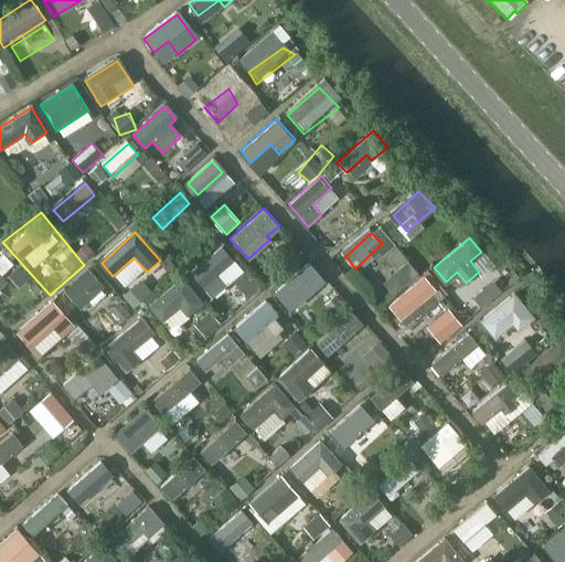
[(223,251),(198,275),(222,309),(258,275),(223,251)]
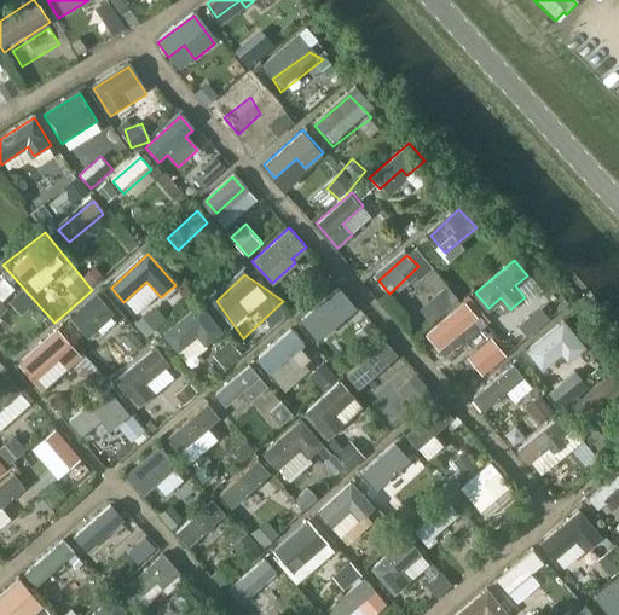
[(0,285),(0,311),(18,295),(6,280),(0,285)]
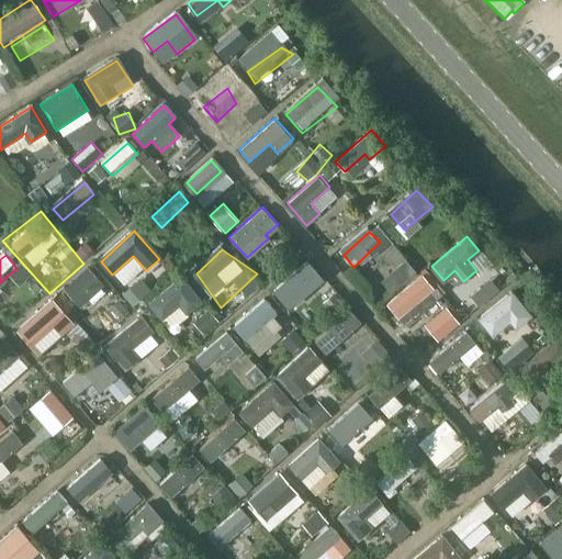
[(270,291),(282,304),(318,272),(306,259),(270,291)]
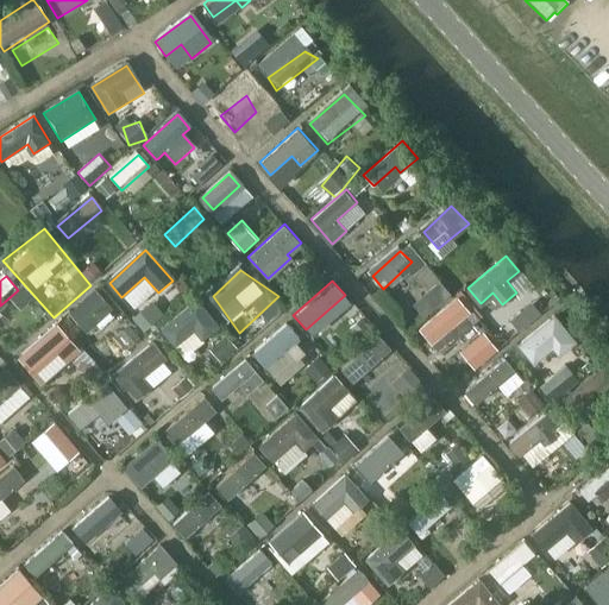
[(68,314),(86,333),(113,308),(95,289),(68,314)]
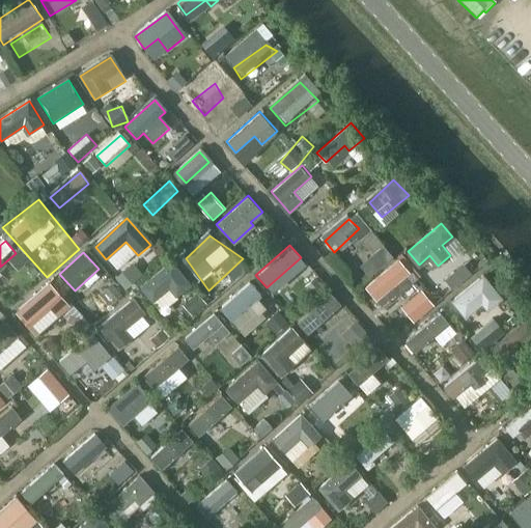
[(135,262),(116,276),(126,287),(143,274),(135,262)]
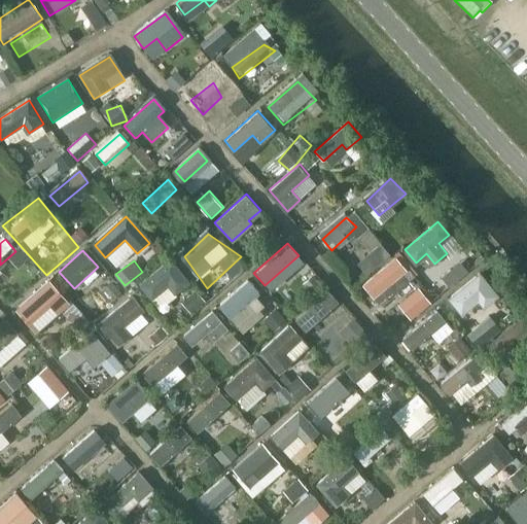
[(170,260),(138,286),(159,312),(176,298),(175,297),(189,284),(170,260)]
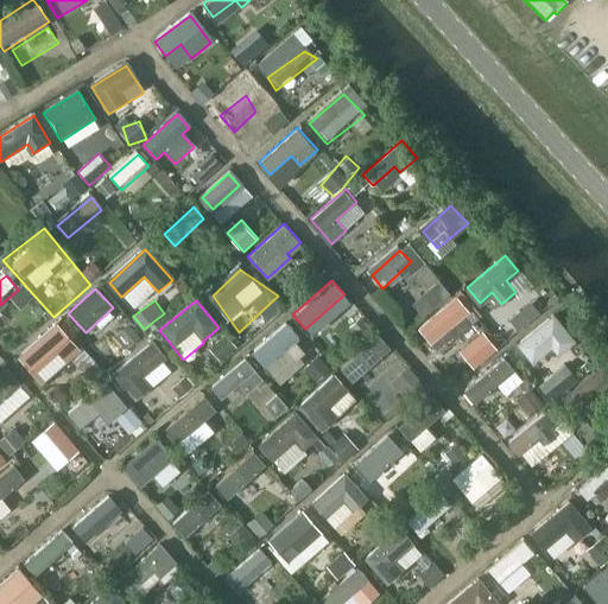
[(420,330),(434,345),(472,315),(460,300),(420,330)]
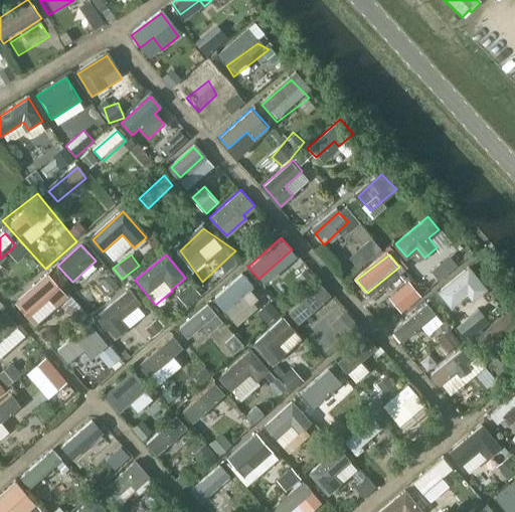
[(468,270),(439,295),(451,310),(467,297),(472,303),(486,292),(468,270)]
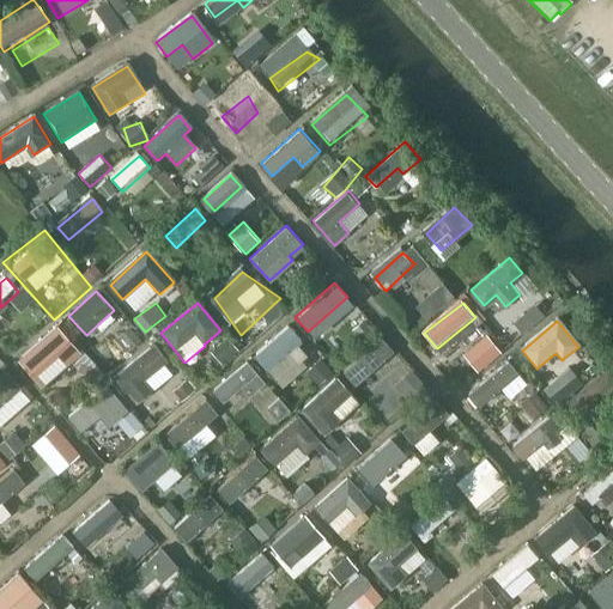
[(268,366),(299,336),(289,324),(256,355),(268,366)]
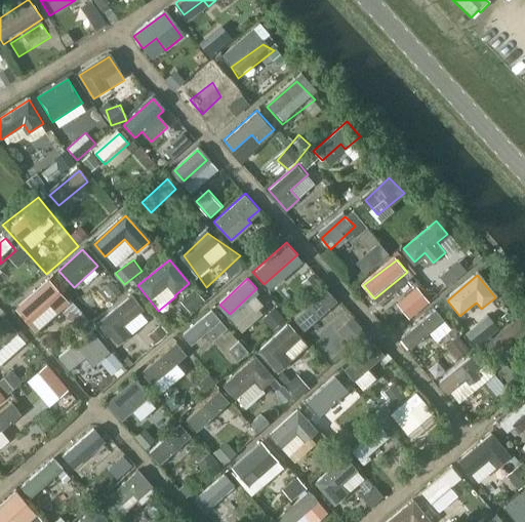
[(48,281),(15,311),(29,325),(32,323),(38,330),(69,304),(48,281)]
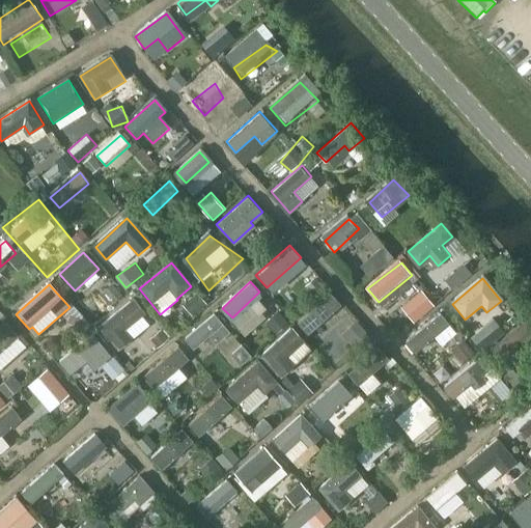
[(399,307),(414,324),(435,305),(420,288),(399,307)]
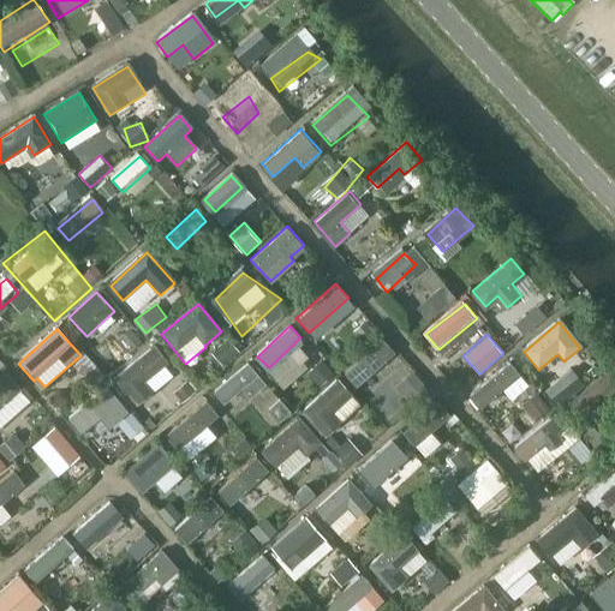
[(214,353),(227,367),(244,352),(231,339),(214,353)]
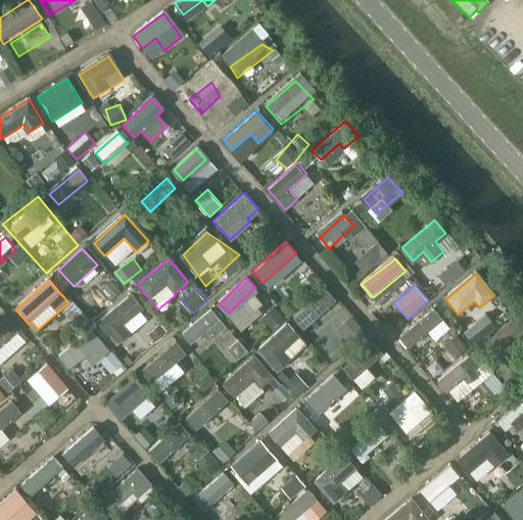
[(295,322),(304,330),(337,302),(328,292),(295,322)]
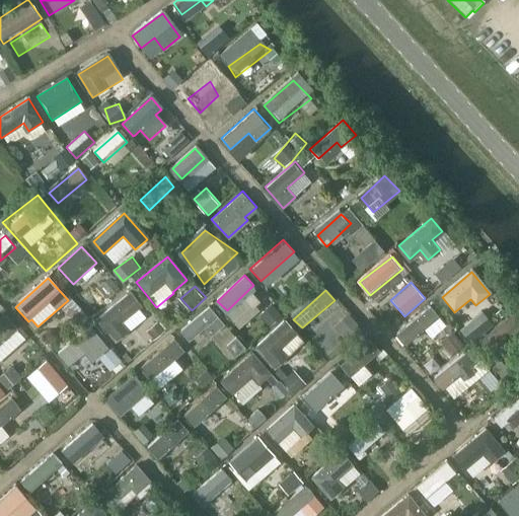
[(130,293),(96,320),(115,344),(146,319),(139,311),(142,308),(130,293)]
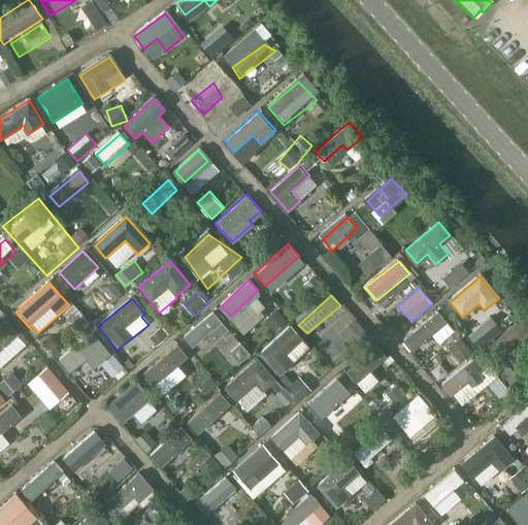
[(213,309),(184,335),(193,347),(208,333),(216,341),(230,329),(213,309)]
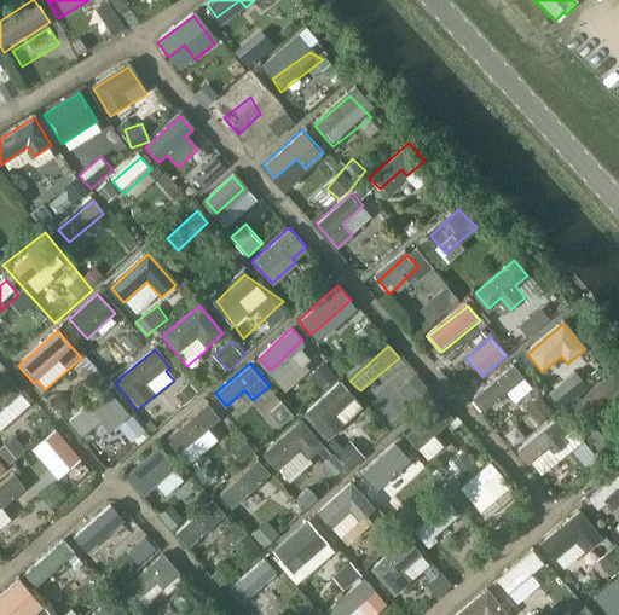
[(482,419),(533,382),(514,363),(467,401),(482,419)]
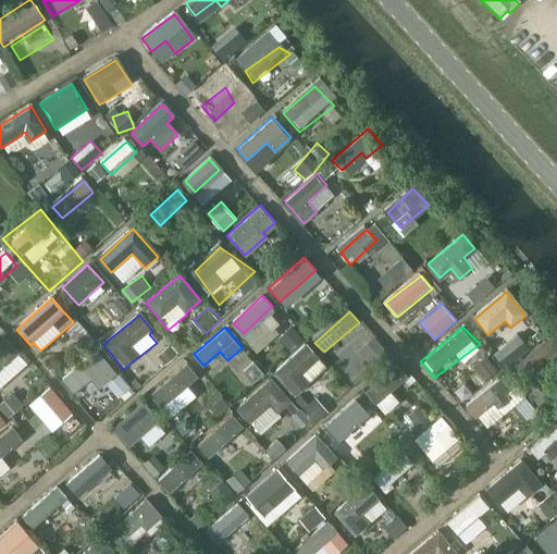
[(281,333),(286,348),(302,343),(297,328),(281,333)]
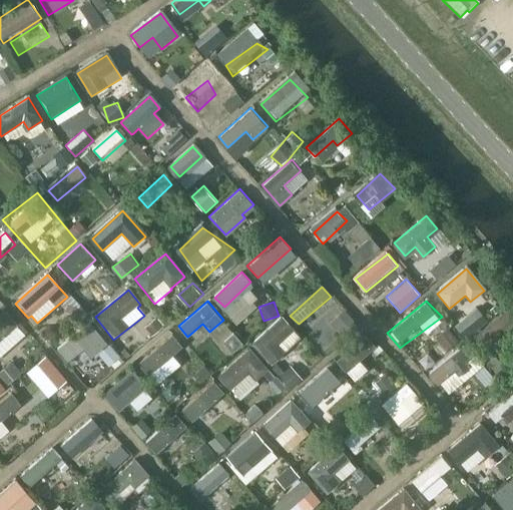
[(334,311),(311,334),(329,351),(351,328),(334,311)]
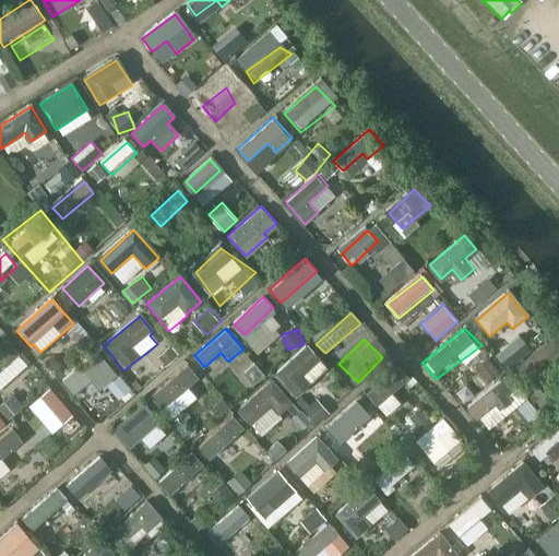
[(519,369),(532,381),(558,359),(558,343),(556,340),(519,369)]
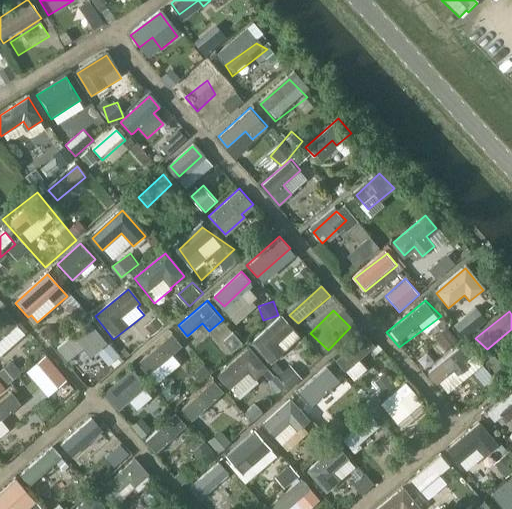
[(8,313),(0,320),(0,356),(26,333),(8,313)]
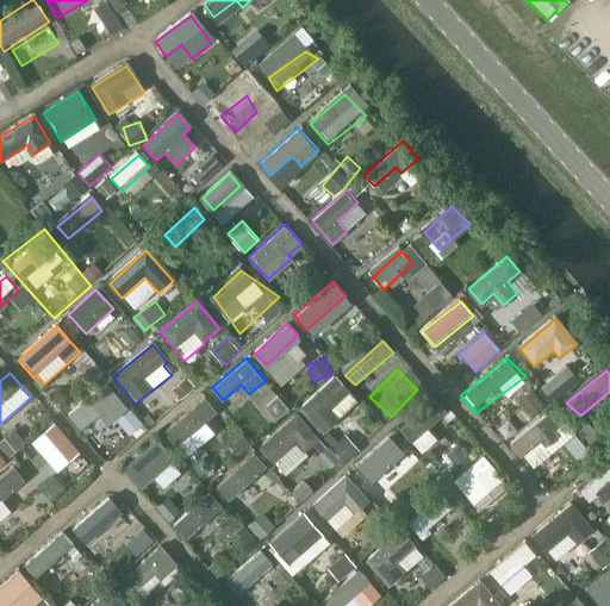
[(554,405),(580,382),(572,374),(547,397),(554,405)]
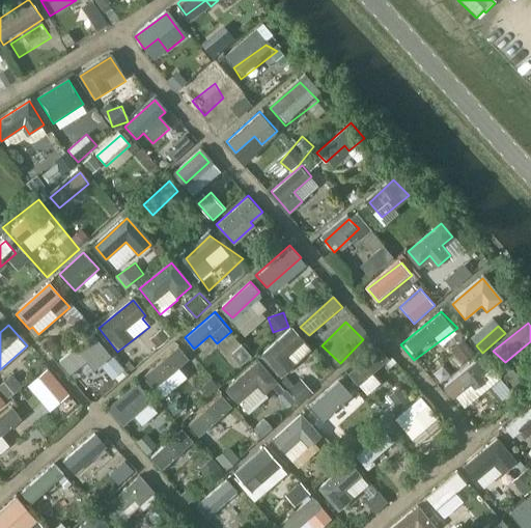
[(291,329),(260,358),(280,379),(295,366),(310,351),(303,343),(304,342),(291,329)]
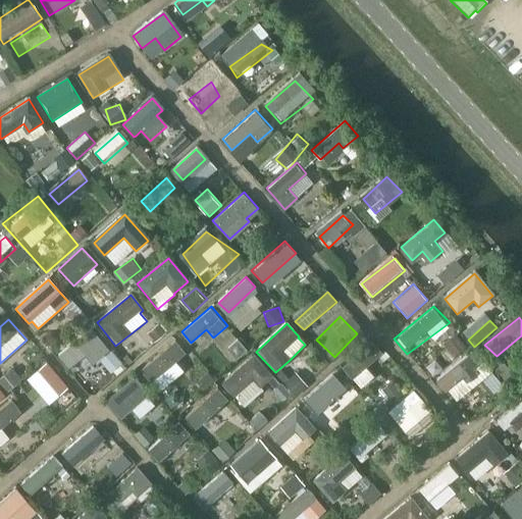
[(90,326),(57,356),(69,368),(84,355),(93,365),(100,358),(115,375),(126,366),(90,326)]
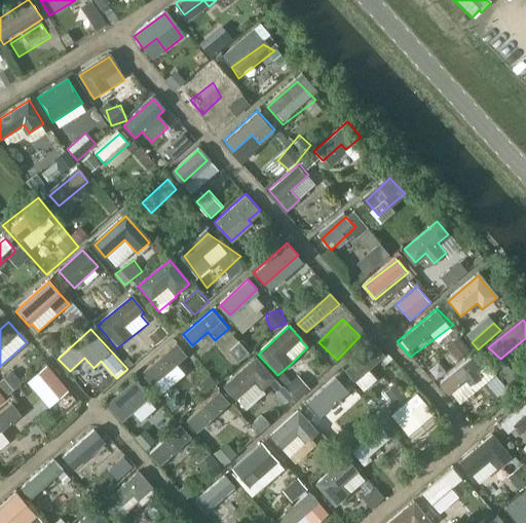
[(460,338),(439,352),(447,365),(468,350),(460,338)]
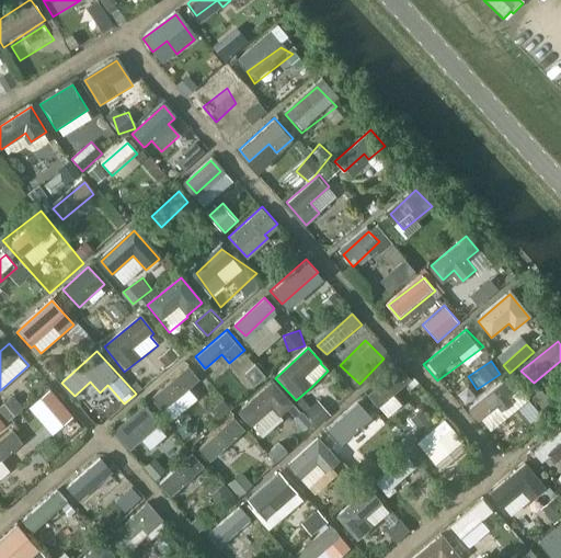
[(255,365),(245,377),(256,386),(266,374),(255,365)]
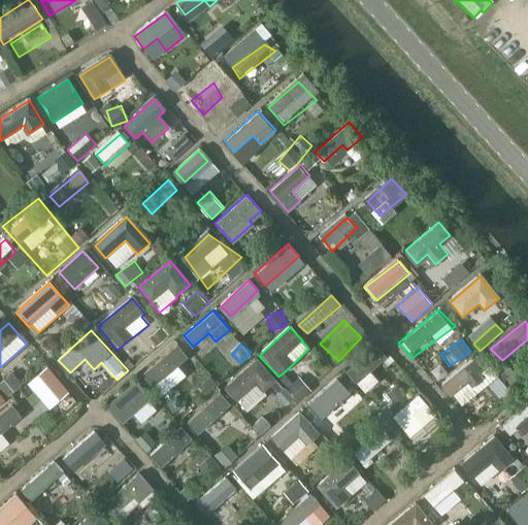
[(143,374),(155,389),(190,359),(176,345),(143,374)]
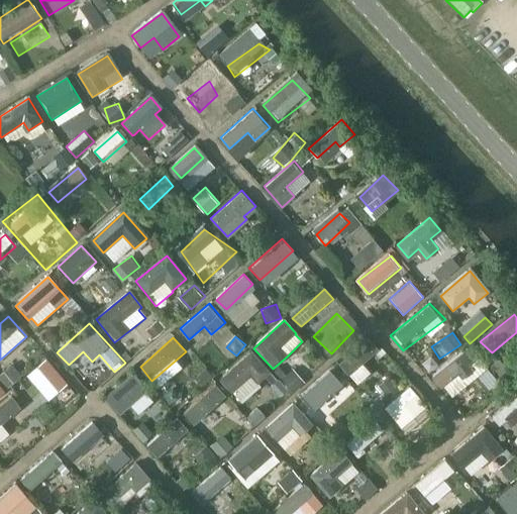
[(372,341),(339,367),(349,378),(380,351),(372,341)]
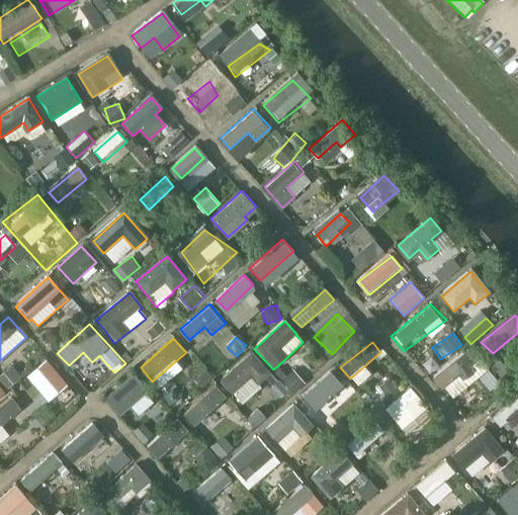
[(472,345),(433,376),(441,387),(460,371),(464,376),(475,368),(470,363),(481,354),(472,345)]
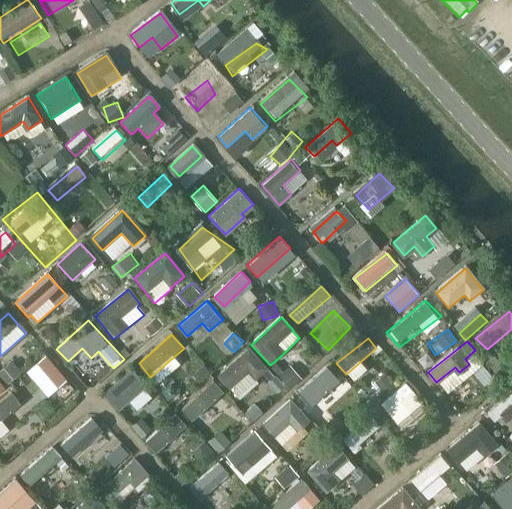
[(249,349),(217,377),(239,400),(257,384),(255,381),(262,375),(269,382),(274,378),(249,349)]
